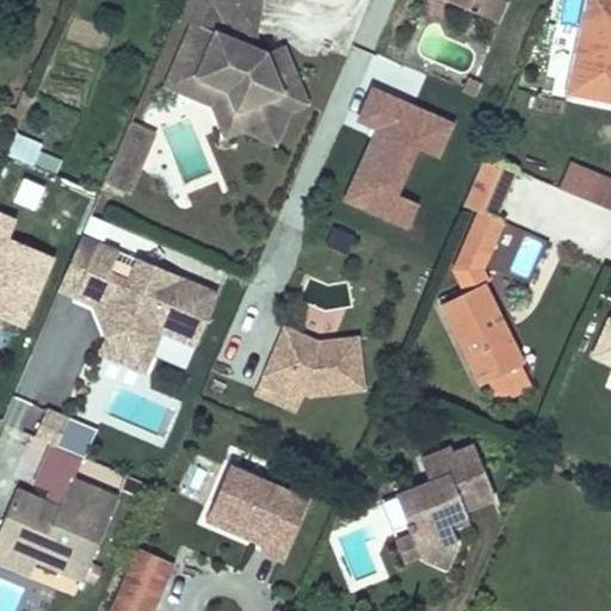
[(238,0),(180,0),(177,10),(192,17),(171,68),(193,79),(198,68),(223,79),(239,118),(273,133),(288,99),(307,92),(287,42),(267,49),(254,43),(241,37),(221,29),(227,17),(235,18),(238,0)]
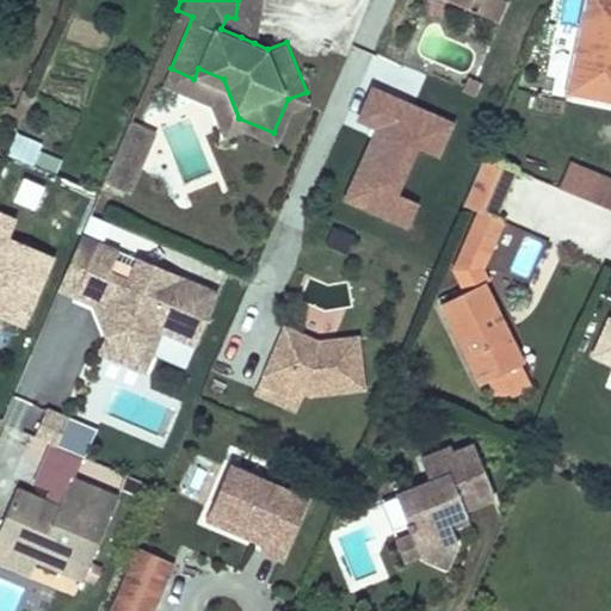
[(261,0),(238,0),(235,18),(244,19),(241,37),(254,43),(261,0)]
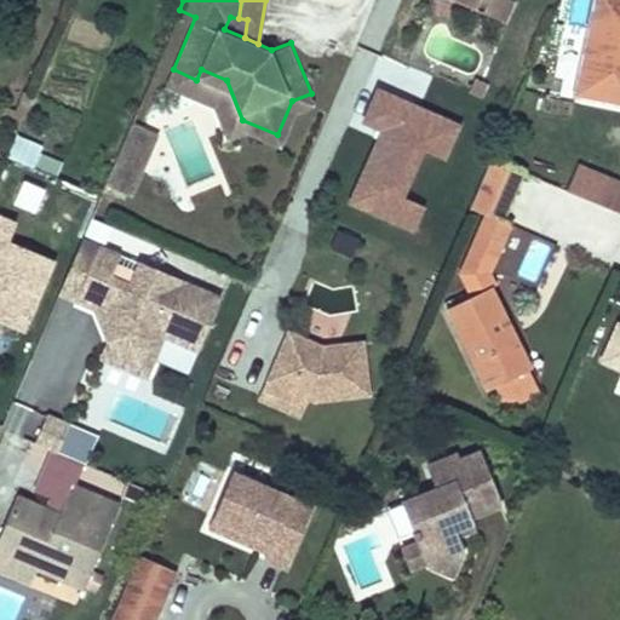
[(455,0),(504,22),(512,0),(455,0)]
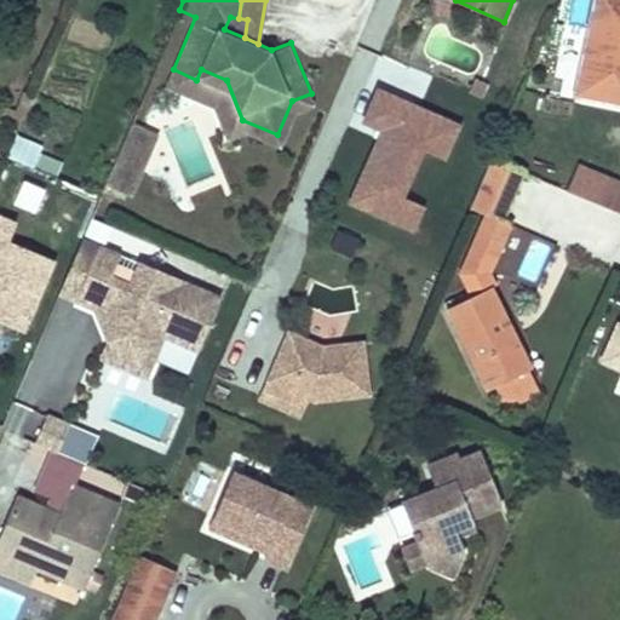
[(619,104),(619,0),(595,0),(574,95),(619,104)]
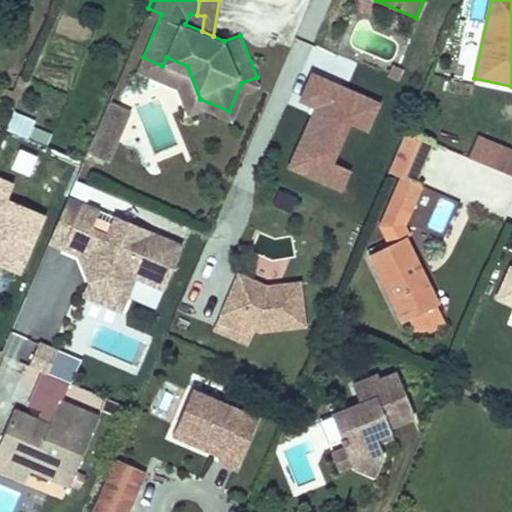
[(162,66),(143,57),(141,63),(175,77),(186,105),(200,99),(187,66),(166,57),(162,66)]
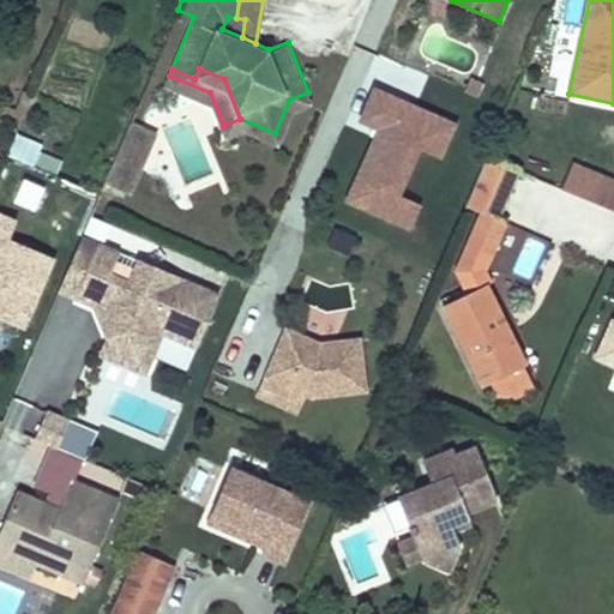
[(443,152),(456,121),(375,88),(360,124),(379,132),(350,203),(410,227),(421,200),(401,192),(420,144),(443,152)]
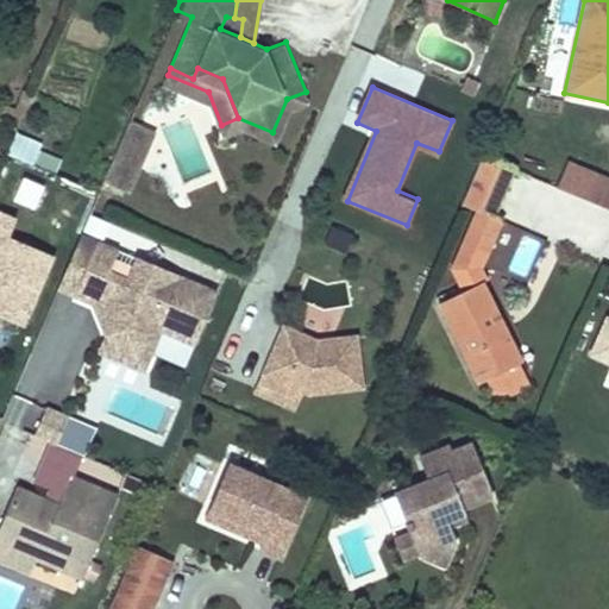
[(139,127),(127,123),(104,179),(127,189),(144,152),(136,137),(139,127)]
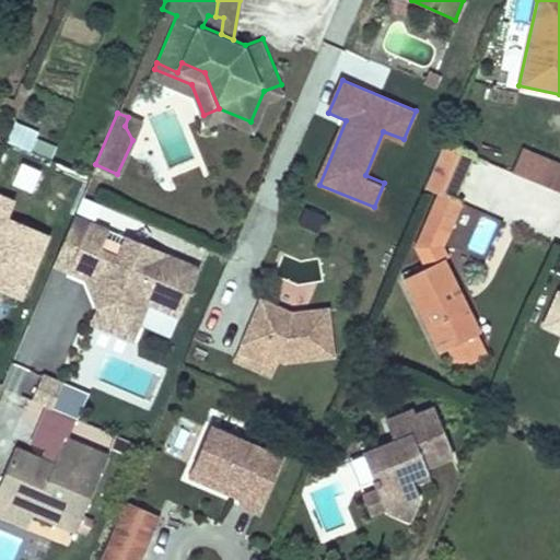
[(139,121),(128,117),(125,126),(132,140),(139,121)]
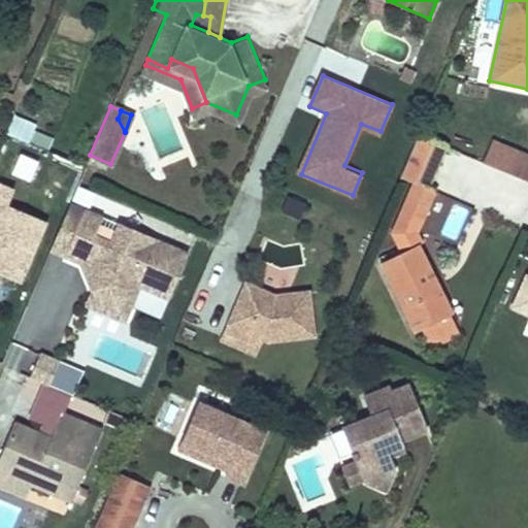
[(6,136),(48,146),(54,129),(10,119),(6,136)]
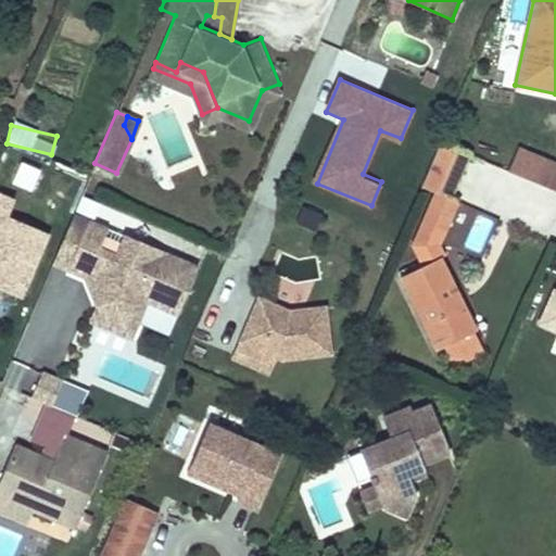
[(469,154),(440,142),(421,186),(438,193),(450,199),(469,154)]
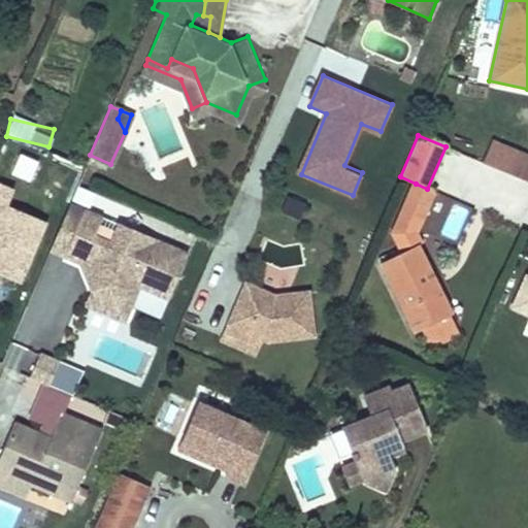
[(481,160),(527,179),(527,176),(527,155),(489,139),(481,160)]
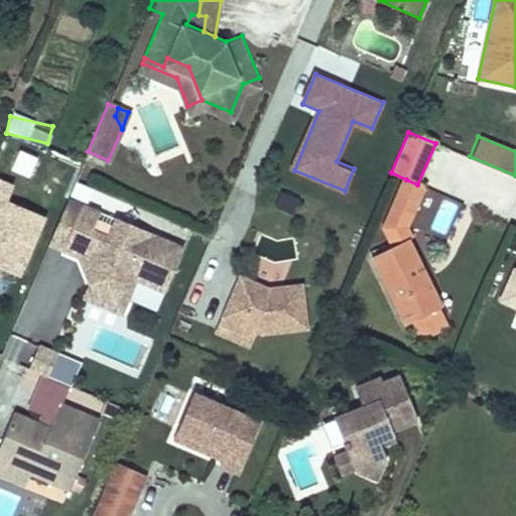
[(37,158),(19,150),(11,168),(29,176),(37,158)]
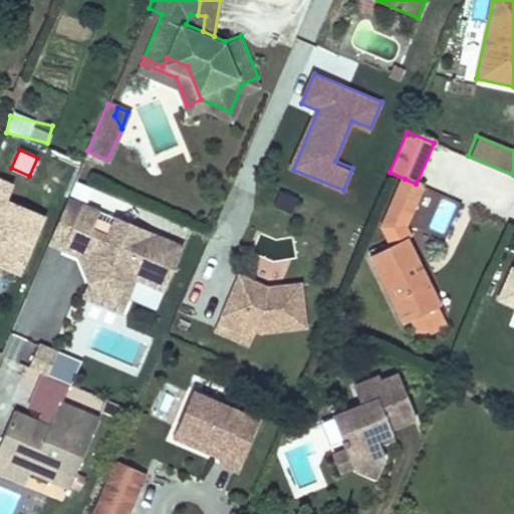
[(416,184),(405,179),(387,217),(406,226),(424,187),(416,184)]
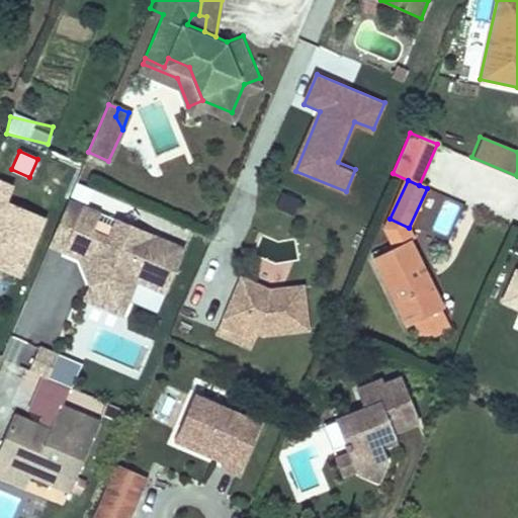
[(283,192),(278,205),(295,212),(300,199),(283,192)]
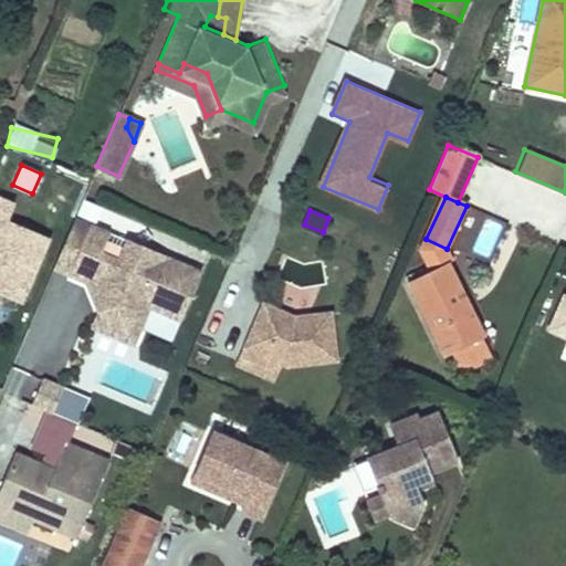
[(134,347),(149,310),(180,323),(203,271),(75,216),(52,268),(85,282),(94,312),(87,327),(134,347)]
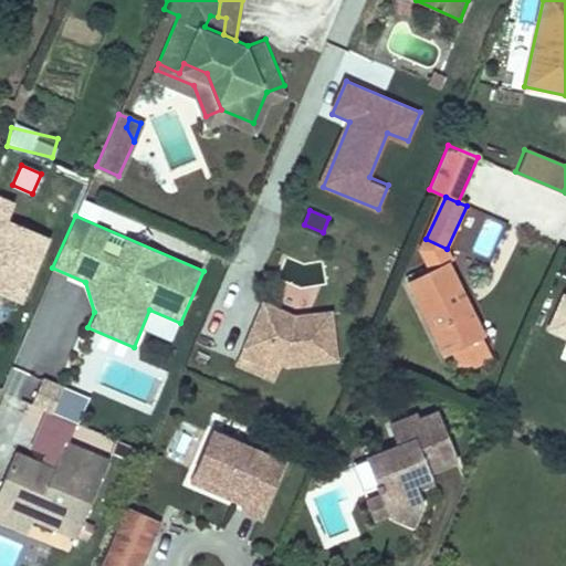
[(48,239),(3,220),(0,227),(0,291),(22,301),(48,239)]
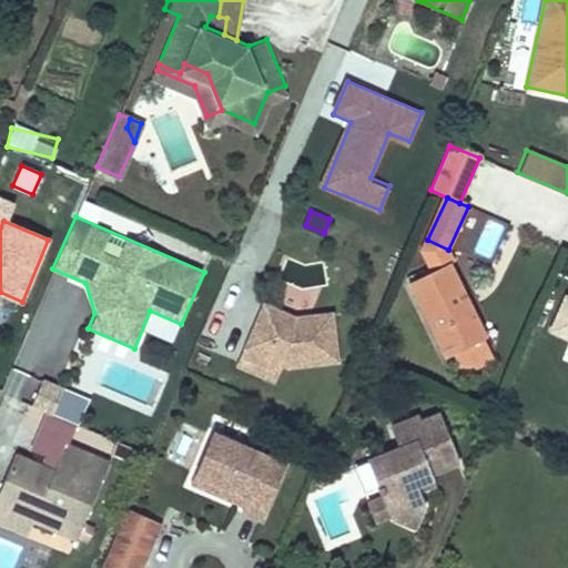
[(448,250),(427,240),(423,251),(434,272),(449,265),(454,263),(447,251),(448,250)]
